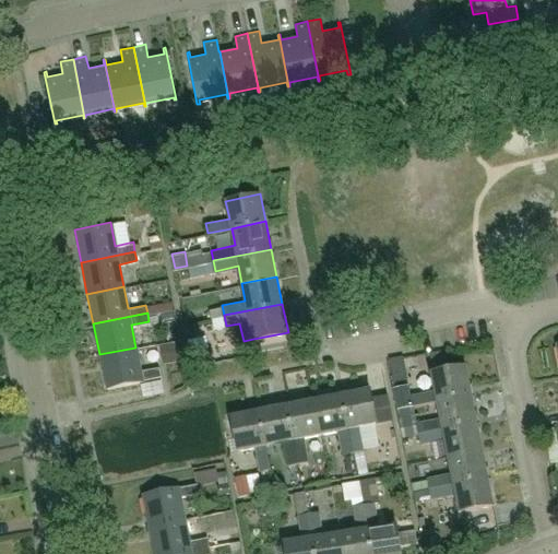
[(135,348),(99,354),(105,386),(142,379),(142,378),(159,374),(157,365),(140,369),(135,348)]
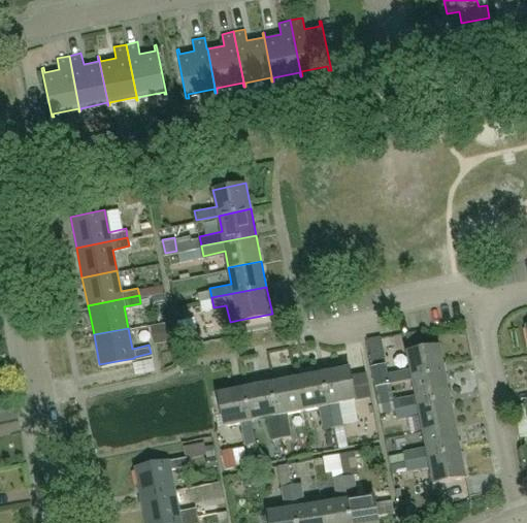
[(412,378),(445,371),(439,345),(406,351),(409,368),(388,372),(390,383),(412,379),(412,378)]
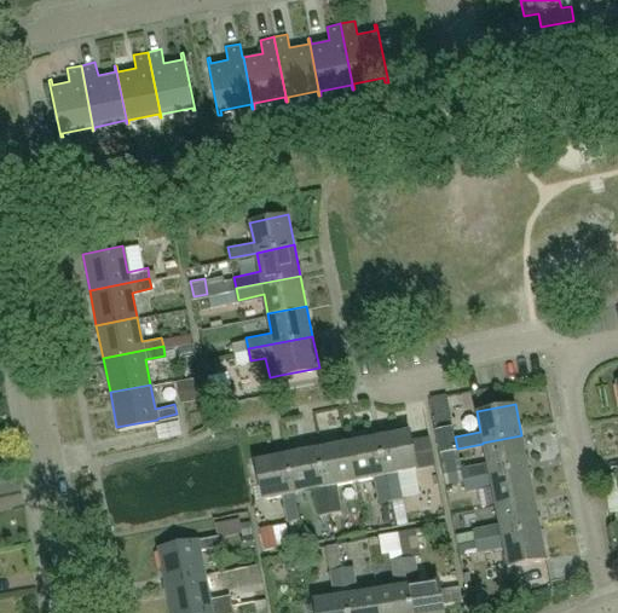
[(379,434),(392,498),(402,497),(397,470),(417,467),(410,428),(379,434)]
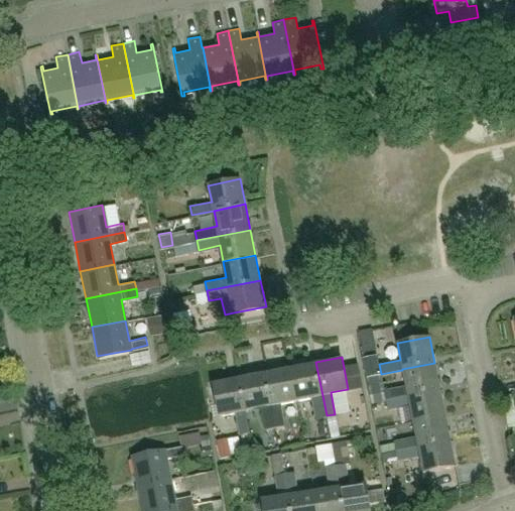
[(316,417),(327,415),(315,362),(290,367),(296,399),(312,396),(316,417)]
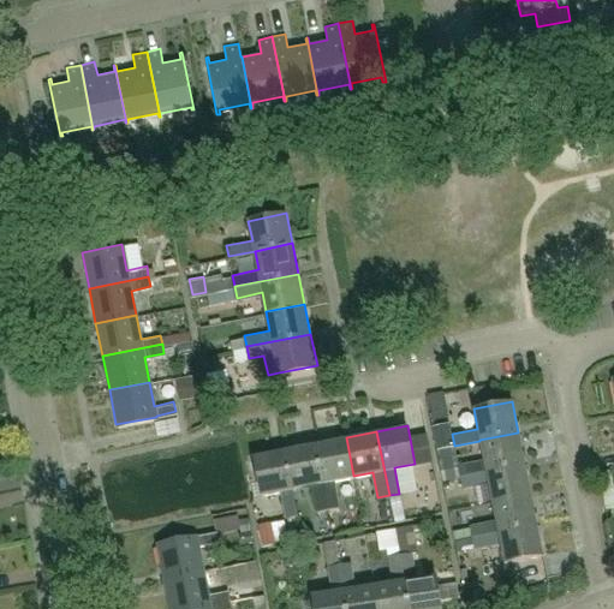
[(460,475),(524,463),(518,433),(480,440),(480,441),(483,459),(458,465),(460,475)]
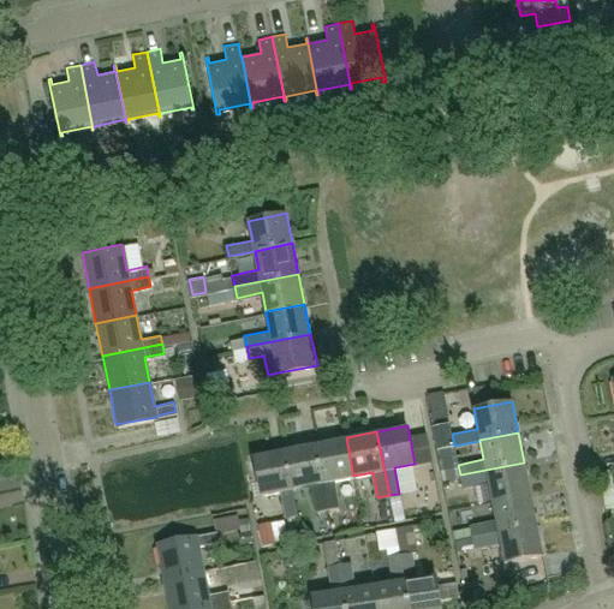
[(353,476),(346,437),(316,443),(328,508),(339,506),(334,479),(353,476)]
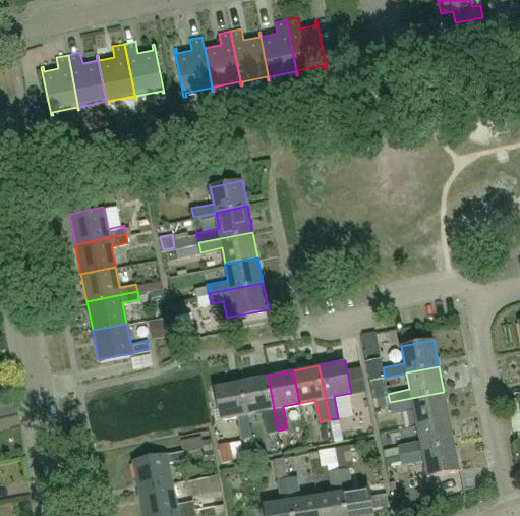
[(241,381),(248,413),(265,410),(269,432),(278,431),(268,376),(241,381)]
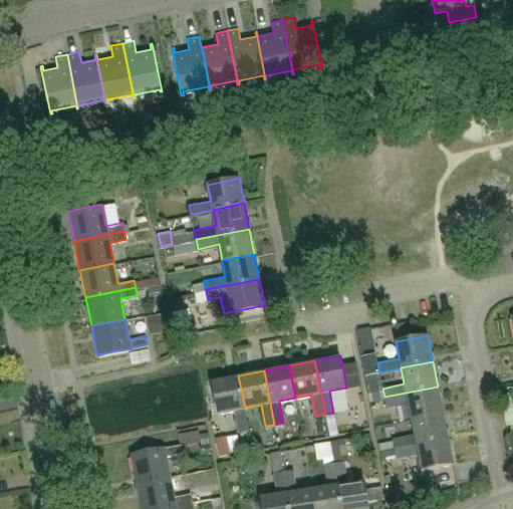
[(245,408),(238,375),(213,380),(219,413),(235,410),(239,431),(248,429),(244,408),(245,408)]
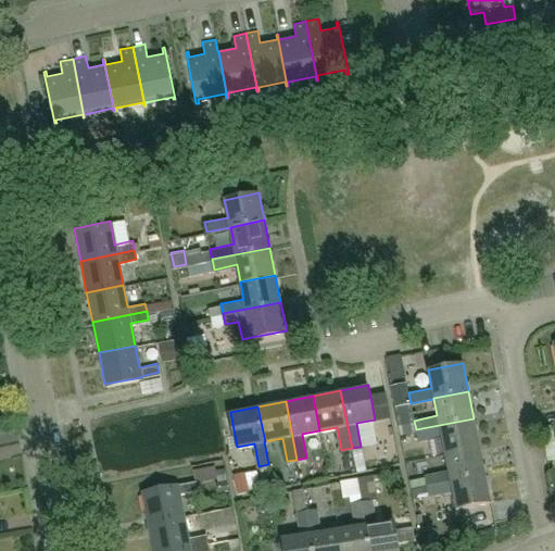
[(444,452),(479,446),(474,418),(416,429),(418,440),(441,436),(444,452)]
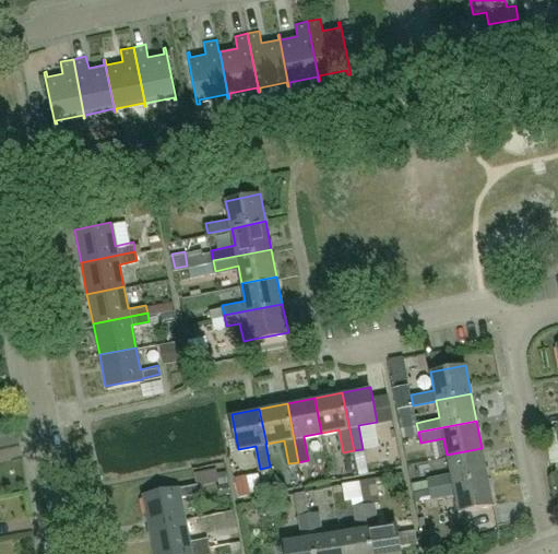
[(428,487),(487,475),(482,448),(447,455),(451,473),(427,479),(428,487)]
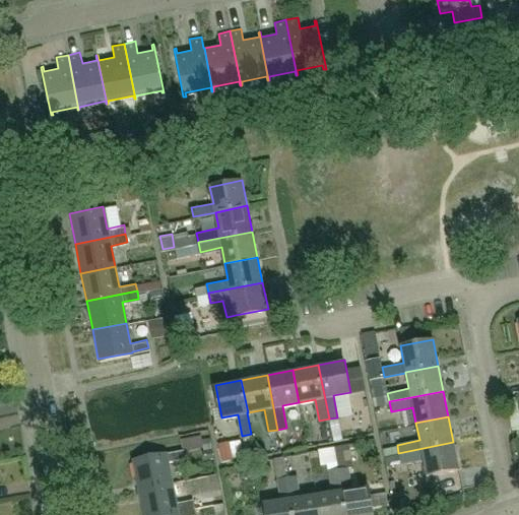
[(225,460),(238,460),(237,439),(224,440),(225,460)]
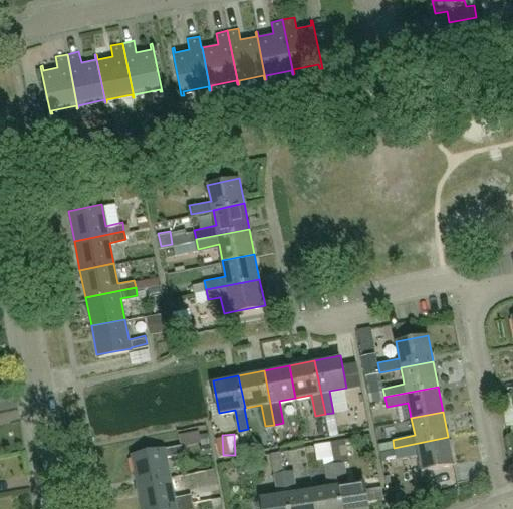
[(448,437),(394,448),(396,458),(418,454),(421,470),(453,463),(448,437)]
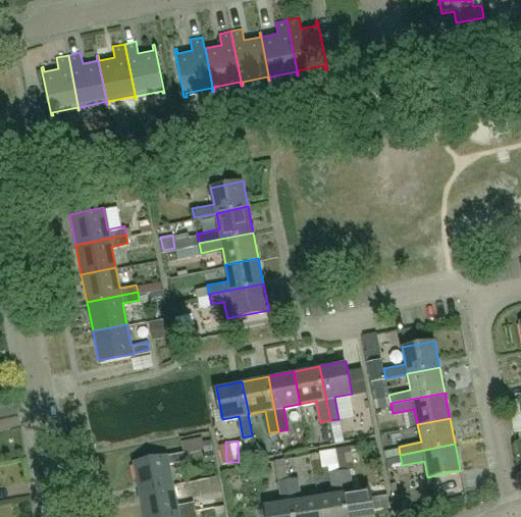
[(340,447),(343,465),(357,462),(354,445),(340,447)]
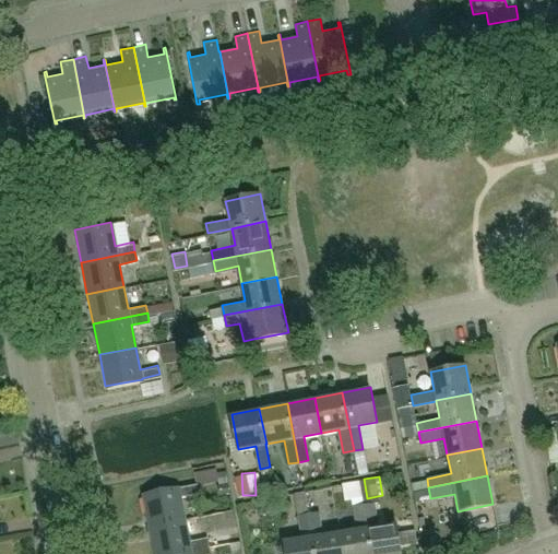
[(149,526),(185,518),(180,497),(198,493),(196,483),(179,486),(178,485),(142,493),(149,526)]
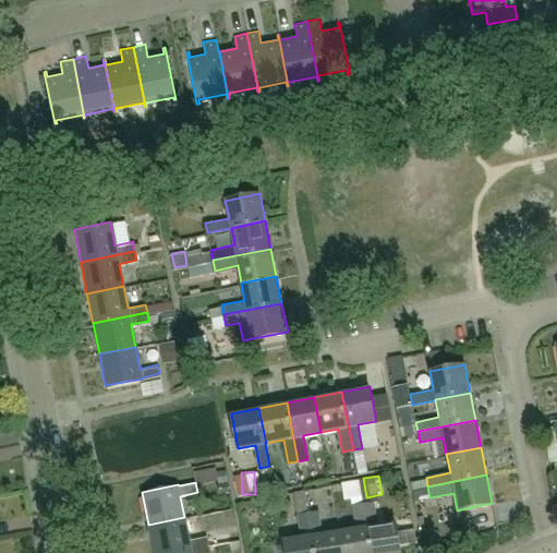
[(363,503),(371,552),(400,552),(396,521),(377,525),(374,502),(363,503)]
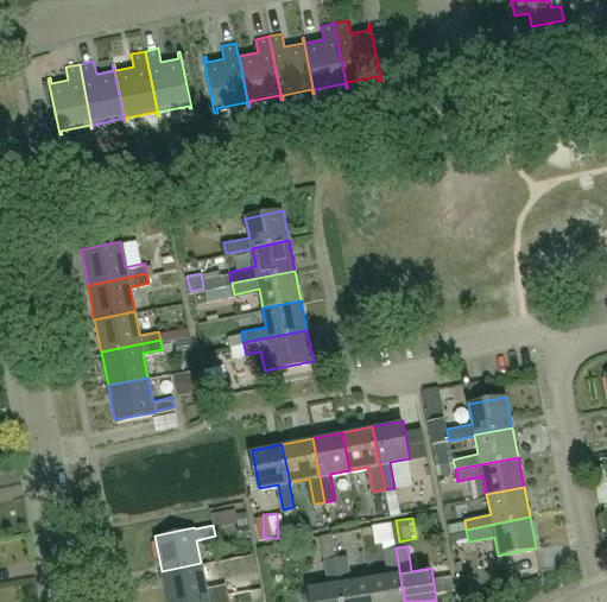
[(370,578),(373,601),(404,601),(396,547),(385,550),(389,575),(370,578)]
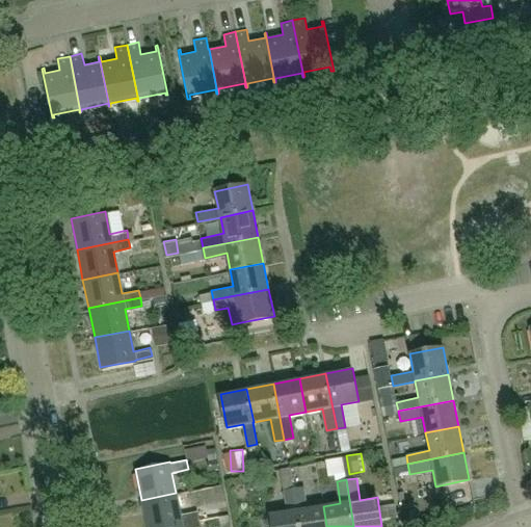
[(293,488),(299,526),(326,526),(323,506),(307,508),(302,486),(293,488)]
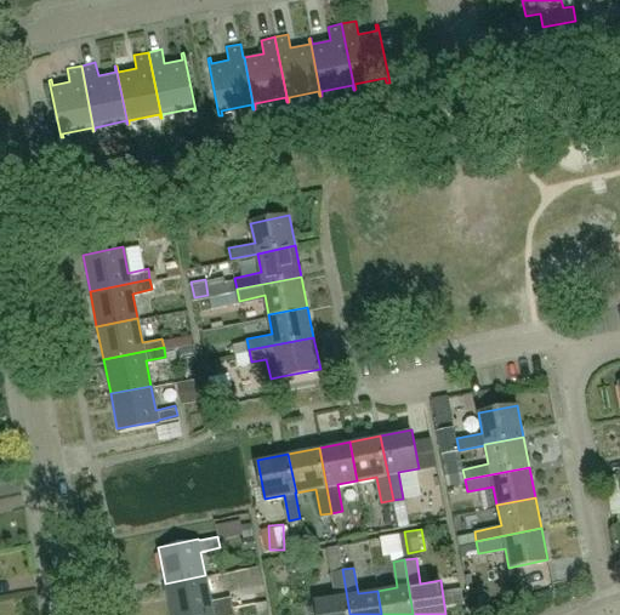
[(350,614),(342,569),(331,571),(335,597),(316,601),(318,614),(350,614)]
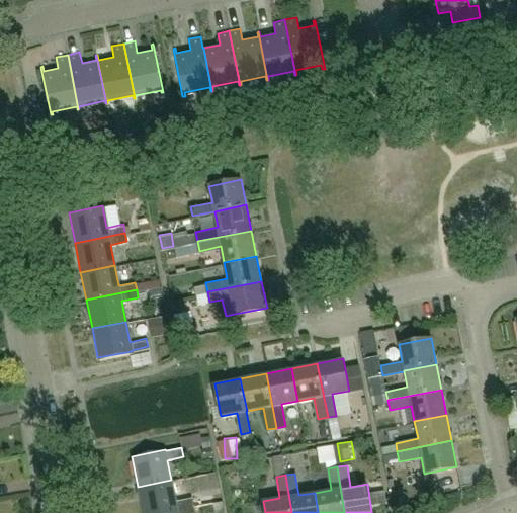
[(143,512),(152,512),(193,505),(191,497),(175,500),(171,480),(138,487),(143,512)]
